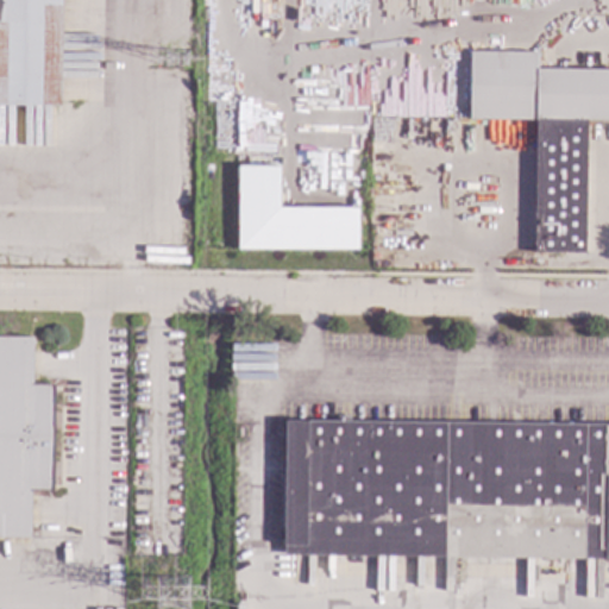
[(61,0),(60,107),(0,106),(0,0),(61,0)]
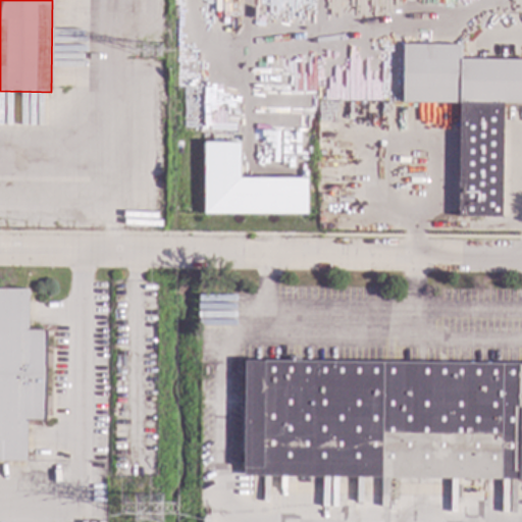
[(335,15),(334,29),(323,29),(323,15),(335,15)]
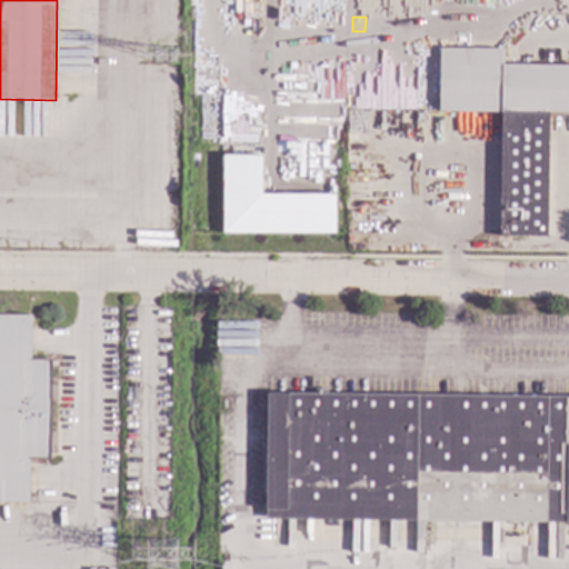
[(501,65),(568,65),(568,115),(547,115),(546,238),(498,237),(499,112),(438,112),(438,48),(501,49),(501,65)]
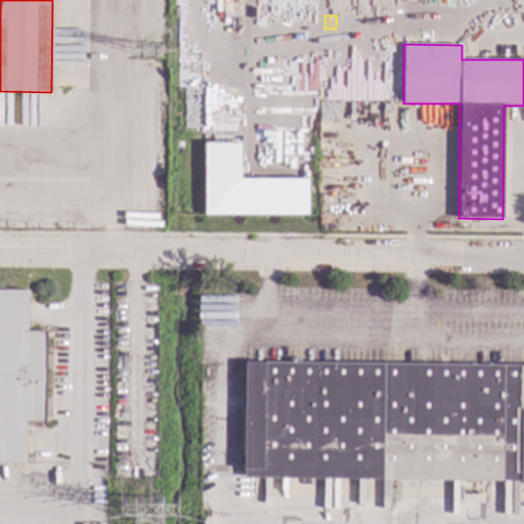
[(307,179),(238,179),(239,143),(203,143),(203,215),(306,216),(307,179)]
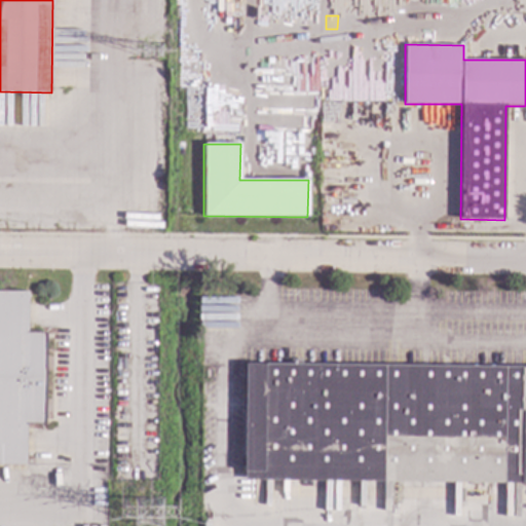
[(27,333),(45,333),(44,425),(26,424),(25,465),(0,464),(0,291),(27,292),(27,333)]
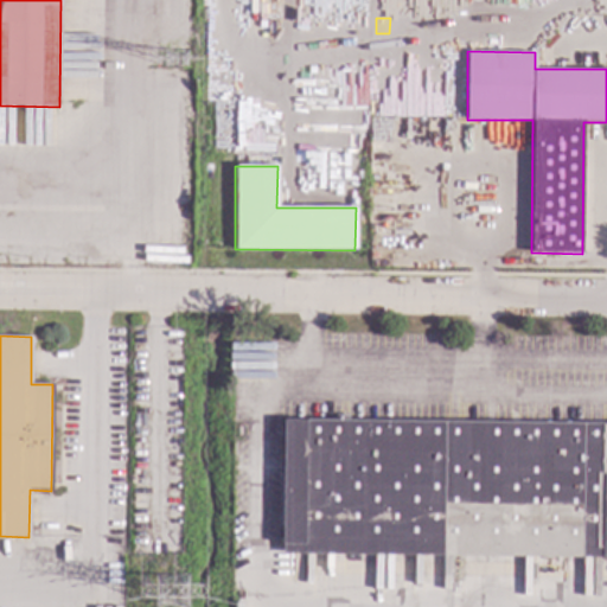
[(606,560),(600,560),(600,557),(281,556),(282,421),(601,422),(601,425),(606,425),(606,560)]
